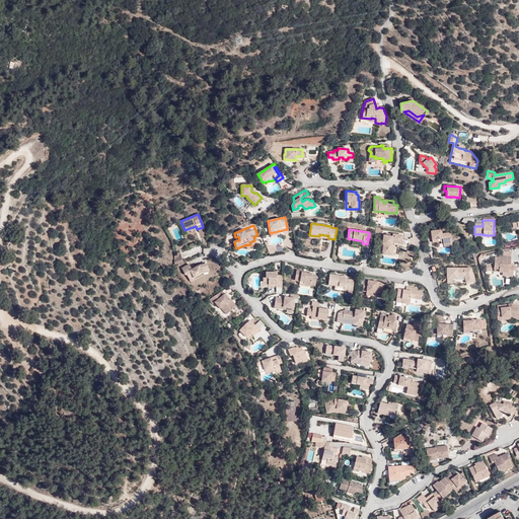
[(443,244),(451,243),(450,233),(441,234),(441,230),(431,231),(432,240),(438,239),(438,242),(440,241),(443,241),(443,244)]
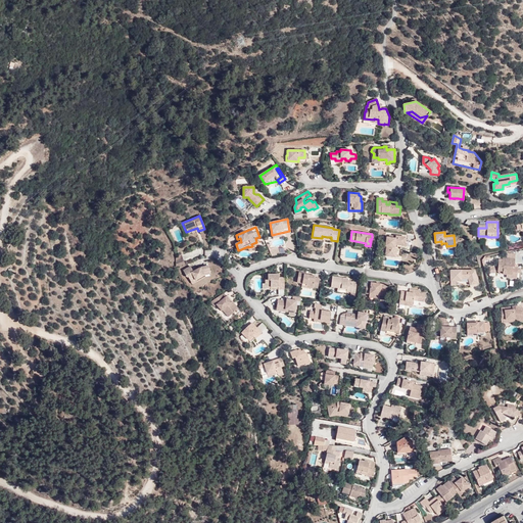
[(395,244),(396,244),(403,245),(405,237),(395,235),(395,236),(394,238),(388,237),(386,237),(384,246),(386,246),(385,252),(390,252),(390,254),(395,255),(396,247),(395,247),(395,244)]
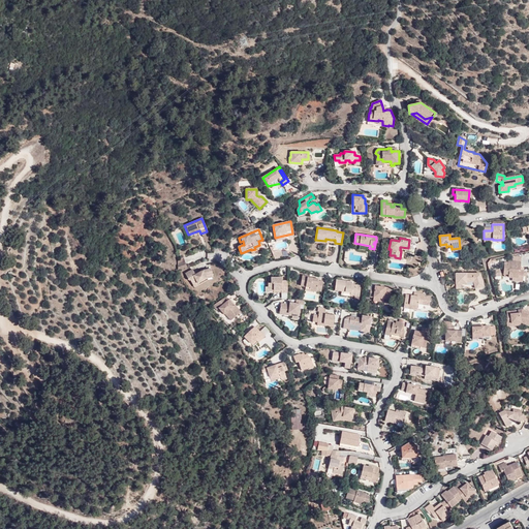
[(522,279),(522,275),(523,272),(523,271),(520,270),(521,261),(508,260),(507,262),(507,267),(506,266),(505,265),(503,265),(502,274),(507,275),(507,277),(511,277),(517,278),(517,279),(522,279)]
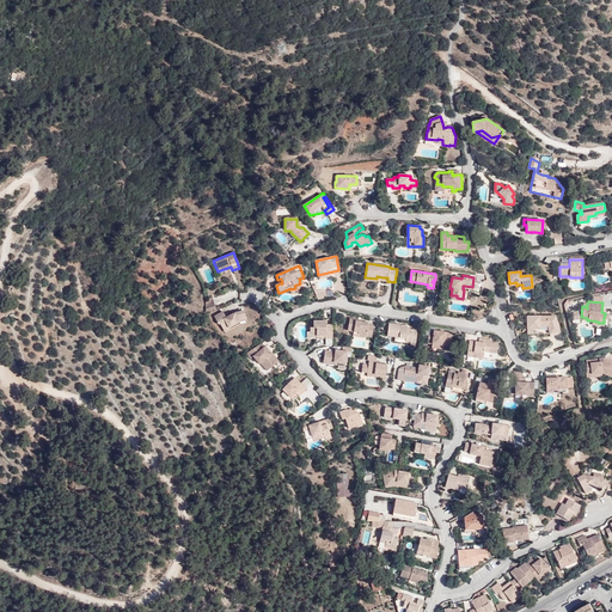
[(224,330),(239,322),(246,320),(245,311),(234,313),(231,316),(228,317),(226,317),(224,312),(214,316),(219,324),(220,324),(224,330)]
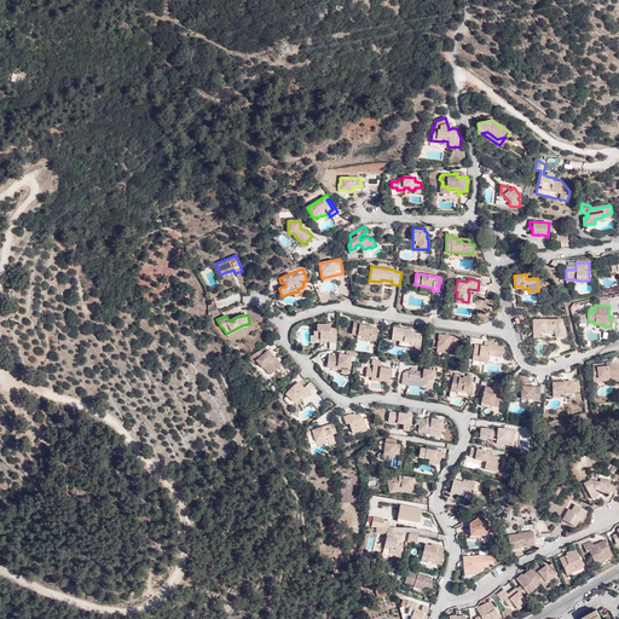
[(556,337),(566,335),(561,320),(533,320),(533,333),(539,333),(539,330),(545,330),(554,330),(556,337)]
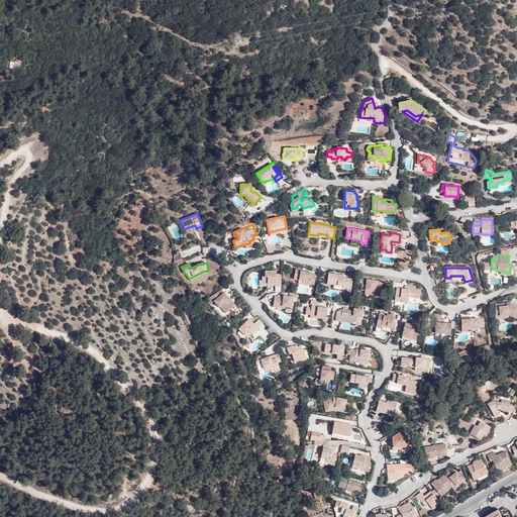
[(309,283),(309,285),(314,285),(315,276),(311,275),(311,273),(305,272),(301,272),(301,270),(295,269),(294,279),(299,280),(303,281),(303,283),(309,283)]
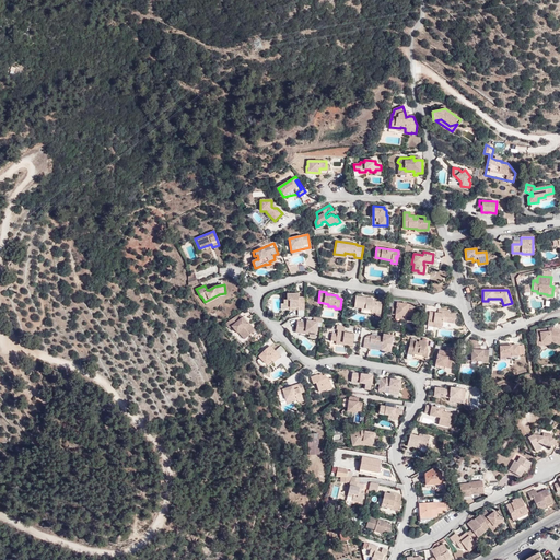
[(304,310),(304,298),(298,298),(298,293),(287,293),(287,300),(283,300),(283,303),(283,305),(289,305),(289,306),(298,306),(298,310),(304,310)]
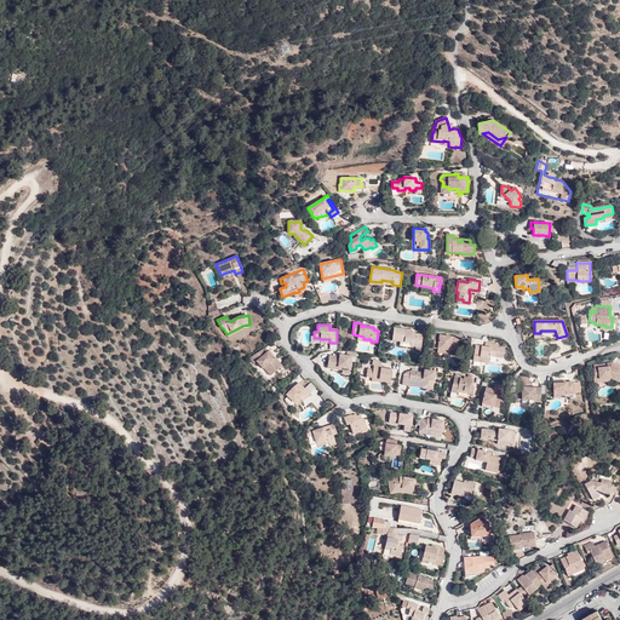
[(244,328),(242,326),(227,334),(228,337),(244,328)]
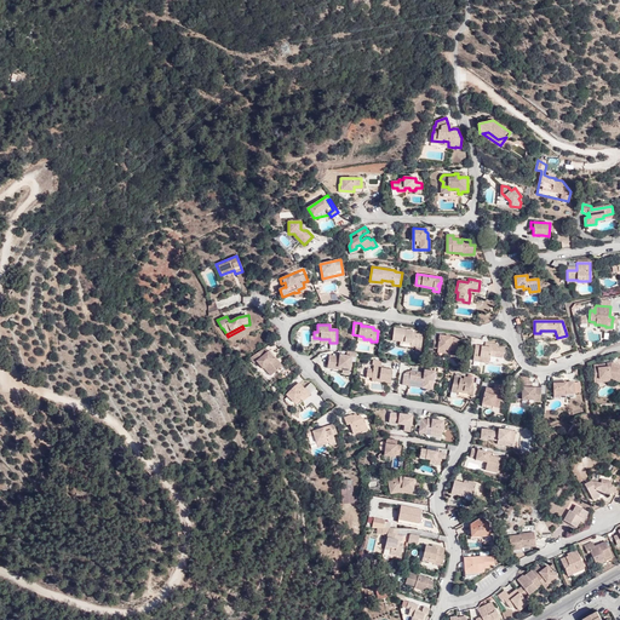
[(413,331),(406,329),(406,331),(403,331),(403,329),(394,327),(392,340),(411,343),(411,345),(415,346),(420,348),(423,336),(413,333),(413,331)]
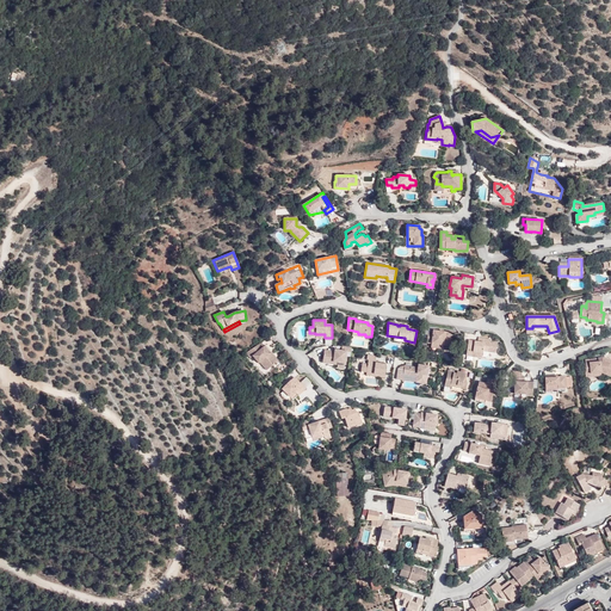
[(426,343),(431,343),(443,345),(449,346),(451,333),(439,331),(439,333),(437,333),(437,331),(433,331),(432,333),(427,332),(426,343)]
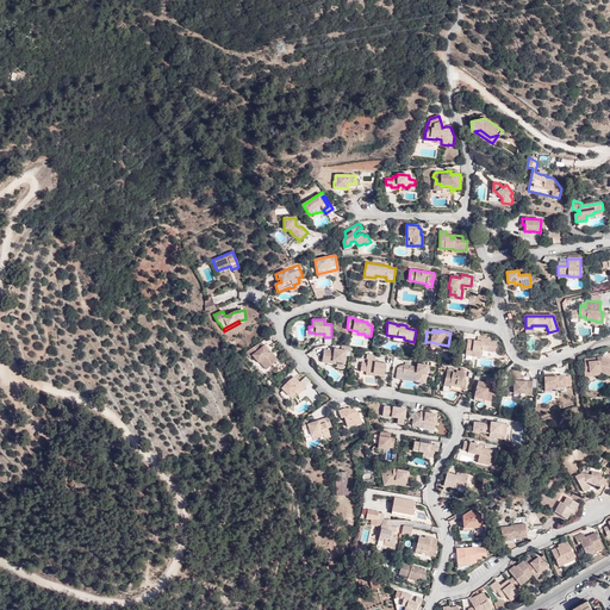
[(474,352),(481,352),(481,350),(495,352),(496,342),(489,342),(490,338),(477,337),(477,341),(477,343),(473,342),(473,340),(467,340),(465,355),(474,356),(474,352)]
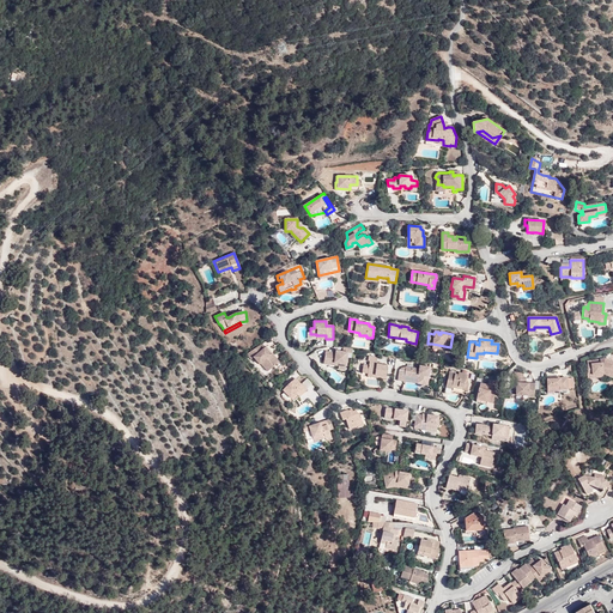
[(265,347),(261,344),(249,352),(254,357),(259,364),(261,363),(267,371),(277,364),(265,347)]
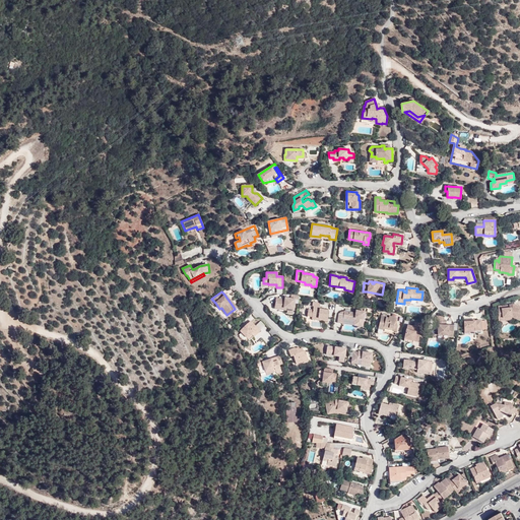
[(225,294),(224,295),(235,309),(237,307),(225,294)]
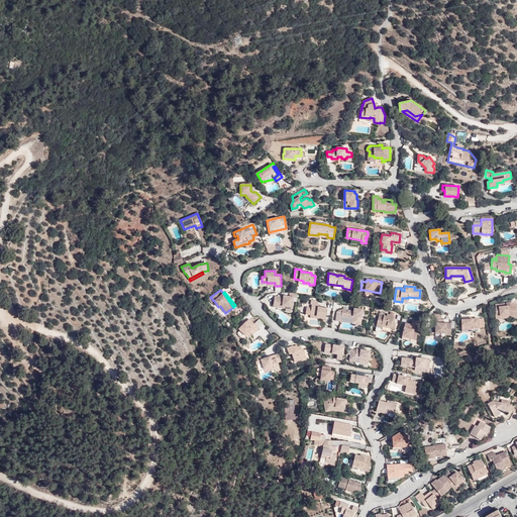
[(298,295),(290,293),(289,297),(288,297),(287,298),(283,298),(275,296),(274,304),(278,304),(278,303),(282,304),(282,308),(285,308),(285,311),(291,312),(293,298),(297,298),(298,295)]
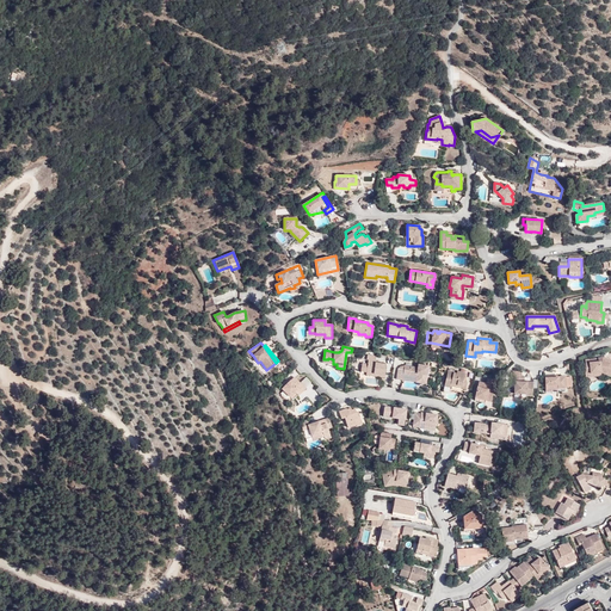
[(366,372),(384,375),(386,364),(380,364),(375,363),(375,362),(376,357),(366,356),(366,359),(368,360),(366,372)]
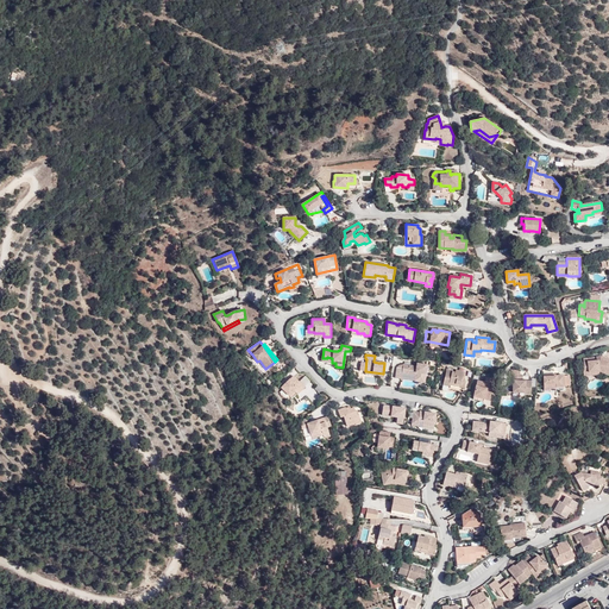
[(603,359),(602,357),(584,358),(584,366),(588,366),(589,372),(600,371),(608,375),(608,359),(608,362),(603,359)]
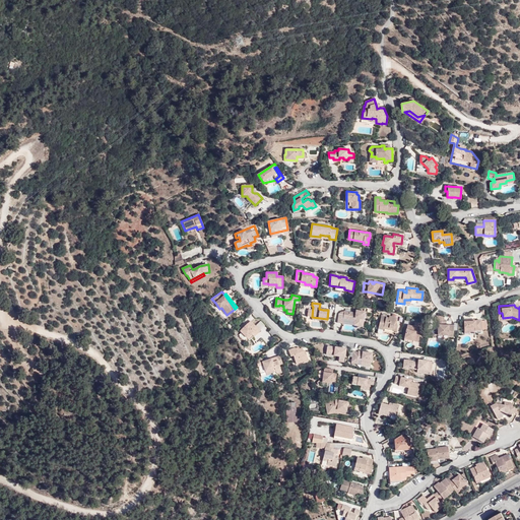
[(359,321),(358,326),(363,326),(365,312),(359,311),(359,313),(355,313),(344,311),(343,315),(339,314),(337,323),(343,323),(343,319),(354,320),(359,321)]
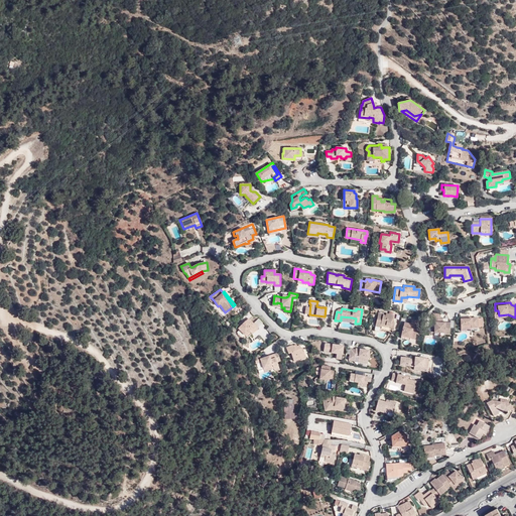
[(380,327),(381,326),(381,325),(390,326),(389,328),(393,329),(394,324),(393,318),(394,315),(379,311),(375,326),(380,327)]
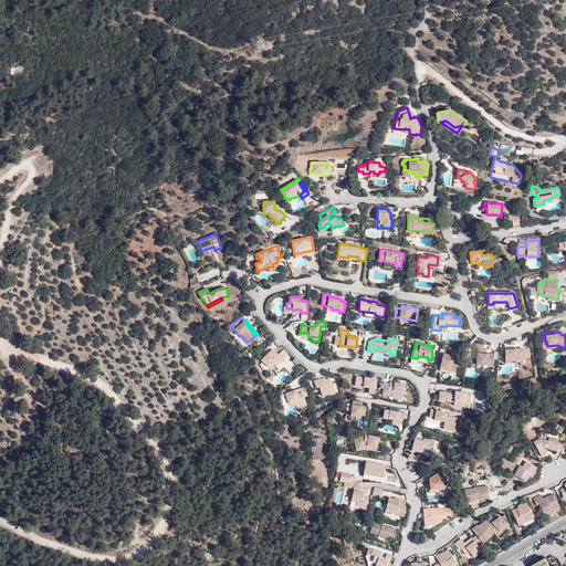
[(475,364),(488,365),(488,363),(493,363),(493,354),(490,354),(490,356),(488,355),(488,354),(484,354),(485,348),(482,348),(482,344),(474,343),(474,353),(477,353),(475,364)]
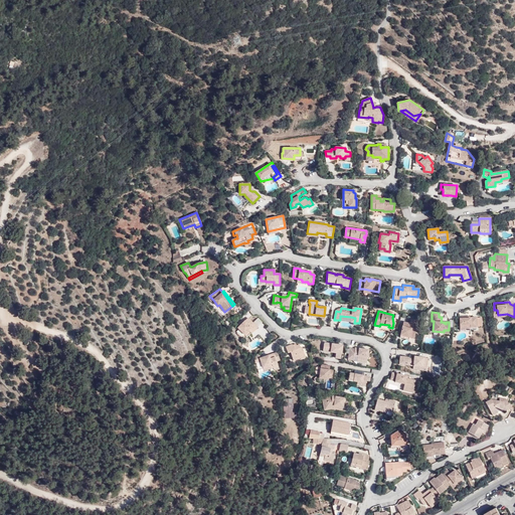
[(460,318),(460,328),(465,328),(470,328),(470,327),(481,326),(481,317),(470,318),(465,318),(465,317),(460,318)]
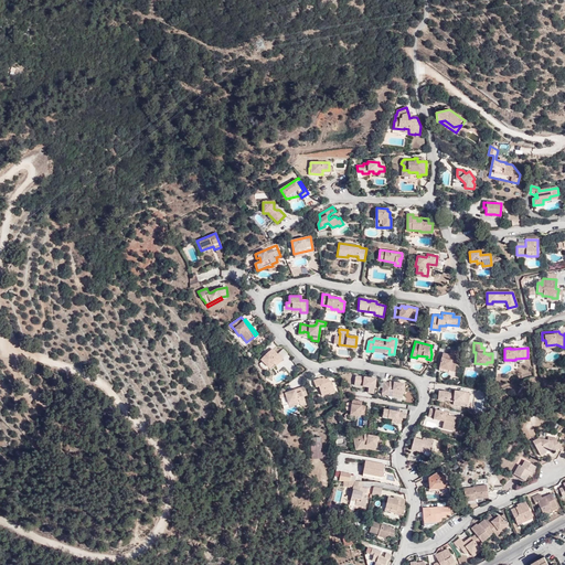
[(275,364),(280,358),(272,349),(269,352),(270,353),(268,355),(267,354),(260,360),(268,368),(273,363),(275,364)]
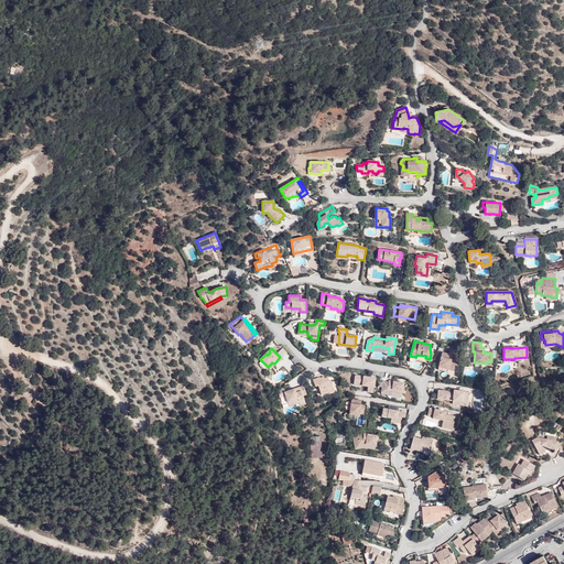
[(448,367),(453,368),(457,351),(449,349),(448,354),(442,353),(437,367),(447,369),(448,367)]
